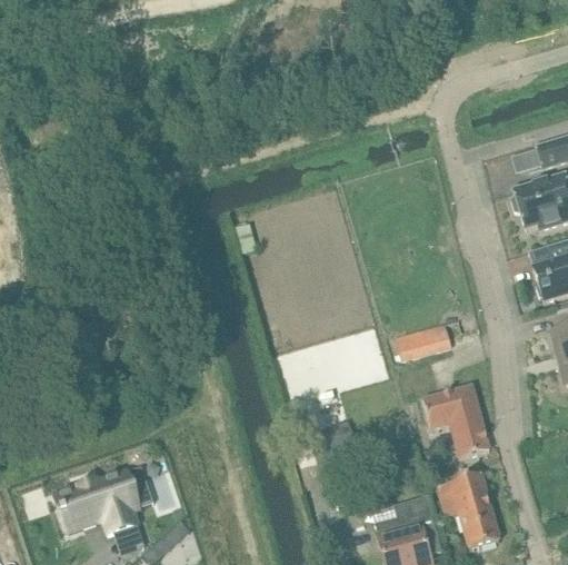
[(567,135),(537,146),(544,167),(567,158),(567,135)]
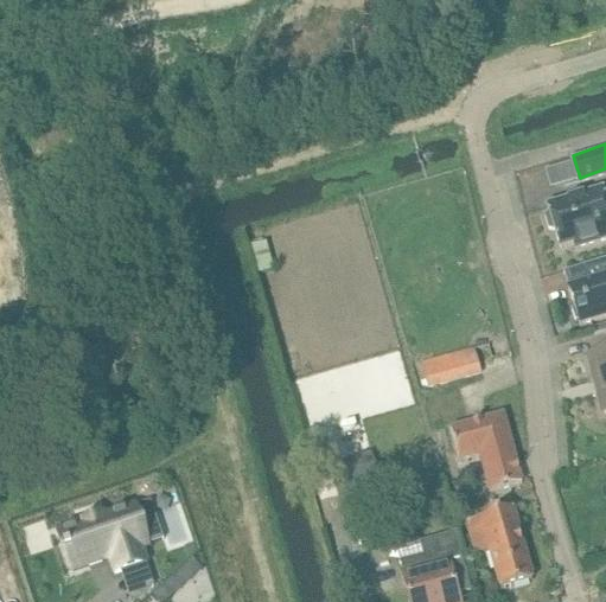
[(605,184),(548,203),(549,206),(546,211),(549,225),(555,225),(561,244),(575,239),(576,244),(605,234),(605,184)]
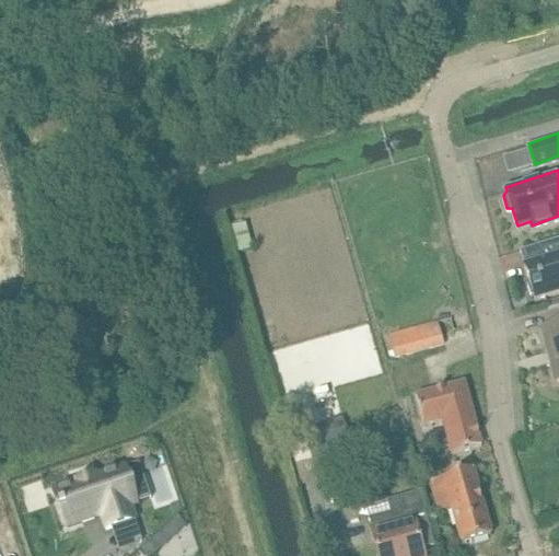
[(246,219),(232,223),(240,248),(254,244),(246,219)]
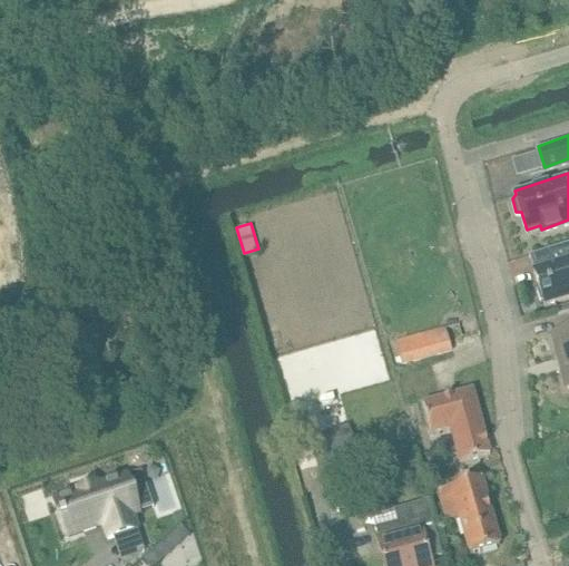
[(545,301),(567,295),(568,294),(568,238),(551,245),(556,261),(535,267),(539,284),(537,286),(540,298),(543,298),(545,301)]
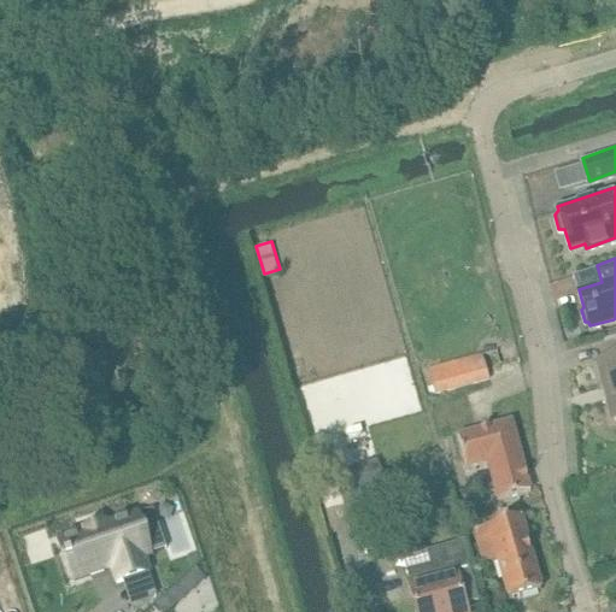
[(484,349),(459,355),(430,364),(438,388),(490,375),(484,349)]
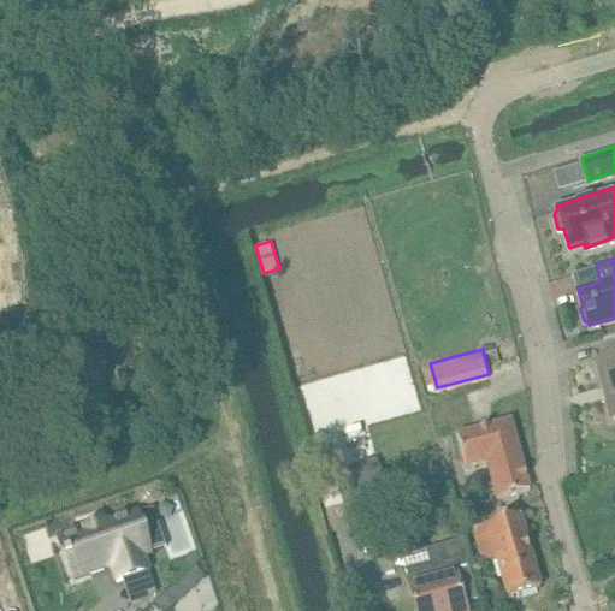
[(614,351),(598,356),(604,380),(611,379),(614,390),(614,351)]
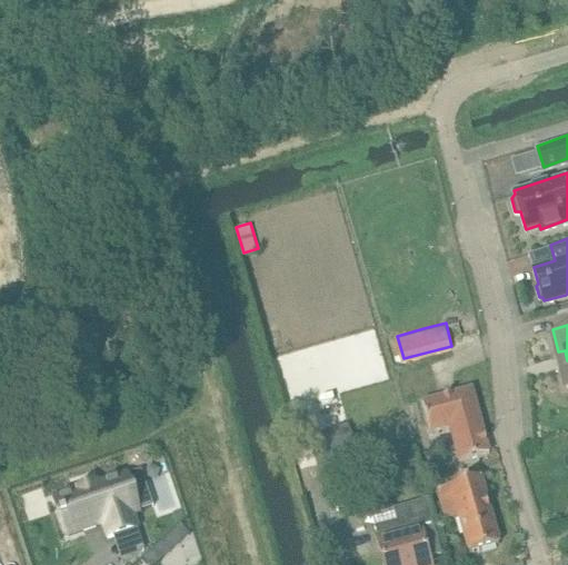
[(490,449),(472,385),(424,398),(431,428),(450,423),(460,457),(490,449)]
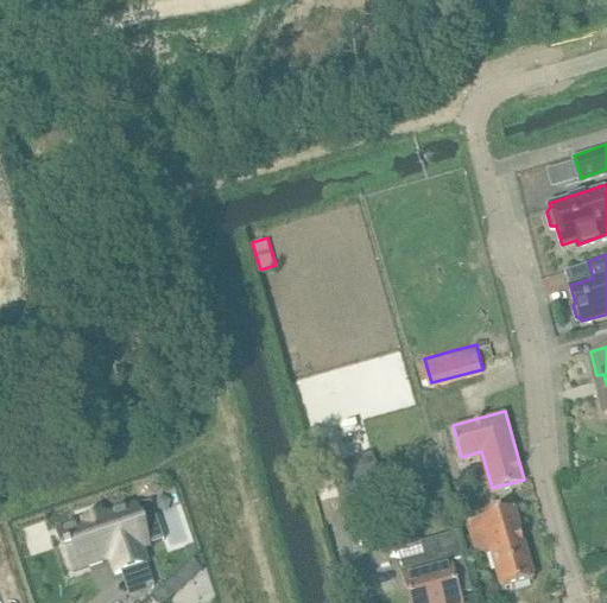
[(355,454),(337,459),(340,468),(341,473),(377,463),(373,449),(355,454)]
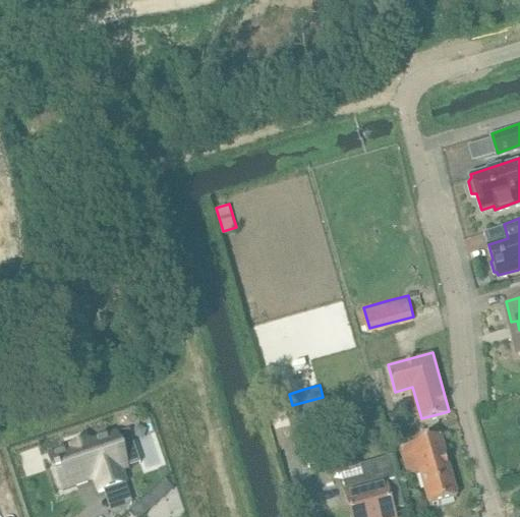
[(69,447),(52,453),(57,468),(56,468),(57,472),(58,472),(63,486),(95,475),(100,489),(104,487),(126,479),(122,466),(126,465),(141,460),(129,426),(114,432),(92,440),(91,439),(68,446),(69,447)]
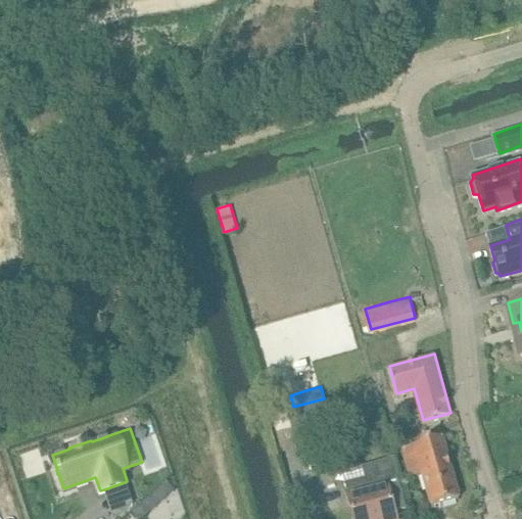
[(442,435),(417,442),(402,446),(410,474),(423,470),(432,504),(459,497),(442,435)]
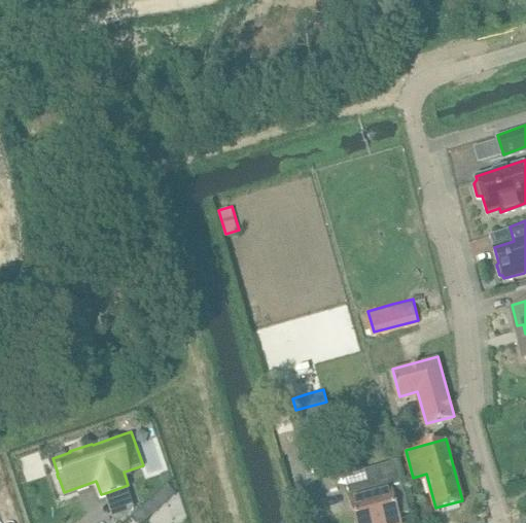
[(382,522),(399,518),(390,483),(401,480),(396,459),(378,464),(365,467),(367,479),(348,484),(358,522),(382,522)]
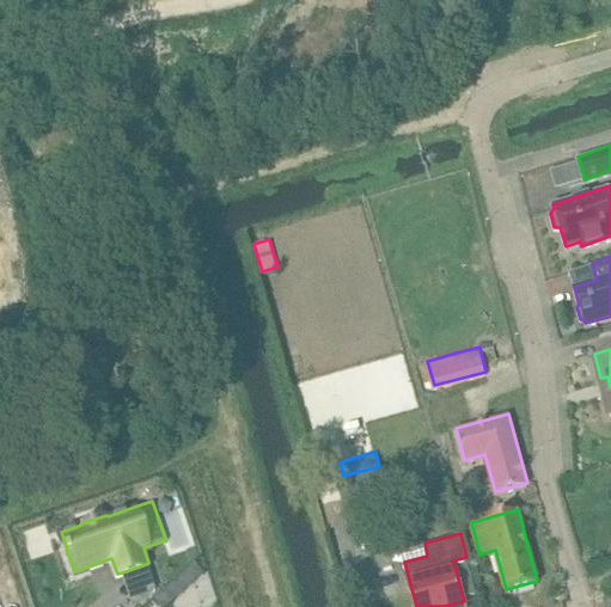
[(153,596),(163,606),(173,598),(164,587),(153,596)]
